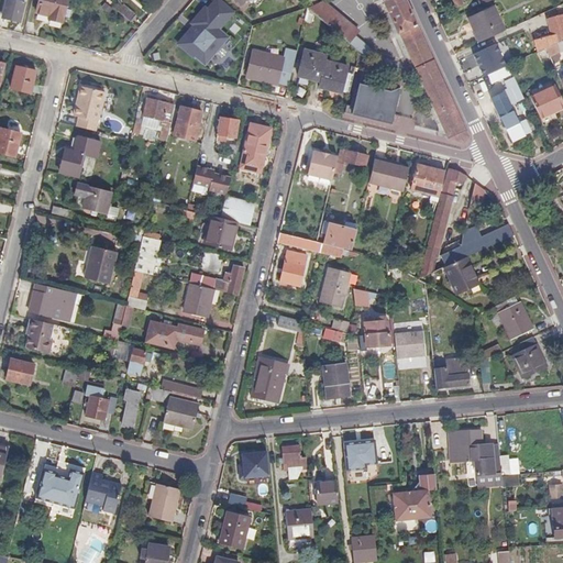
[(20,21),(24,0),(6,0),(2,17),(20,21)]
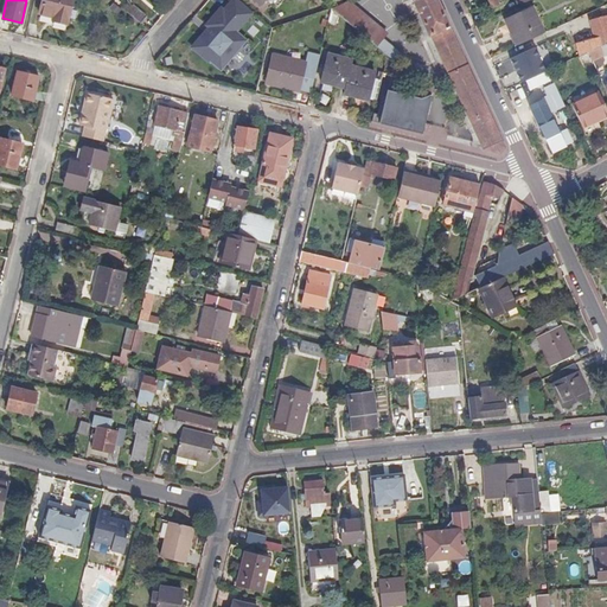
[(68,25),(72,0),(43,0),(40,14),(53,18),(53,21),(68,25)]
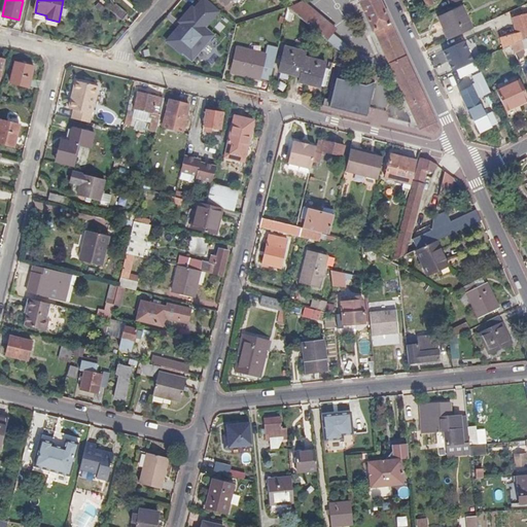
[(182,51),(192,61),(202,48),(200,46),(204,41),(207,43),(214,35),(205,28),(220,10),(207,0),(203,0),(196,9),(192,7),(179,22),(182,24),(184,26),(181,30),(178,28),(167,41),(181,53),(182,51)]
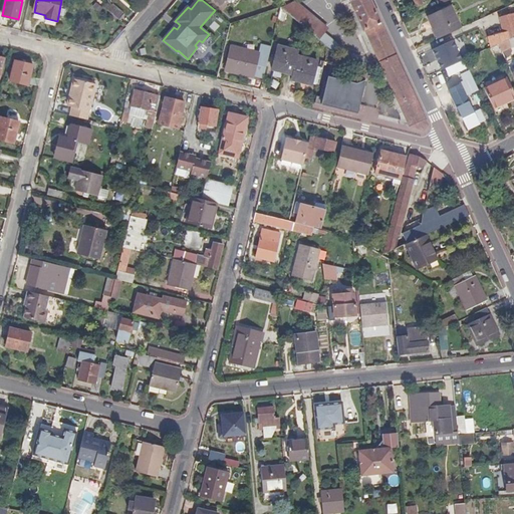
[(381,26),(369,0),(348,0),(363,30),(364,30),(411,126),(424,130),(428,123),(381,26)]
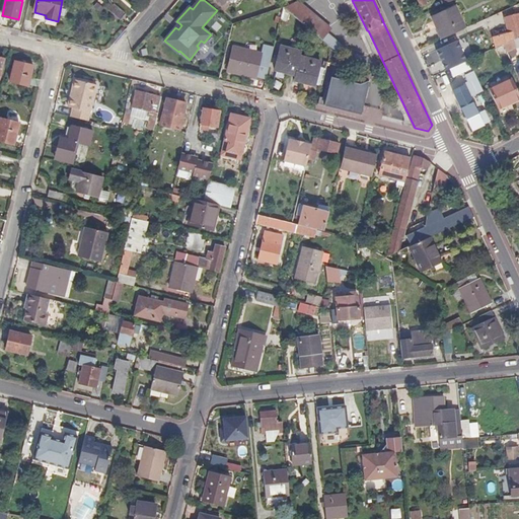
[(104,7),(99,2),(95,6),(101,11),(104,7)]
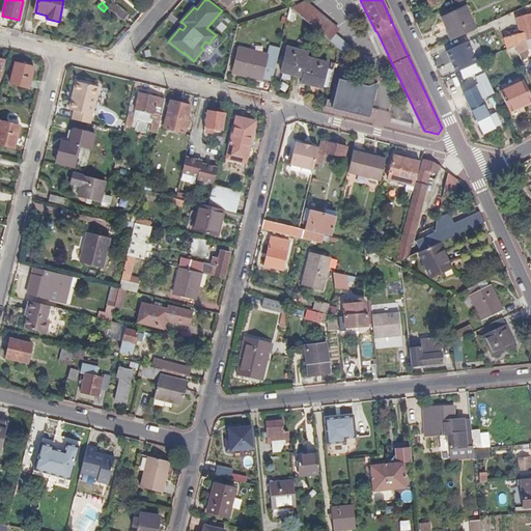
[(305,2),(290,8),(295,12),(329,42),(335,33),(338,30),(305,2)]
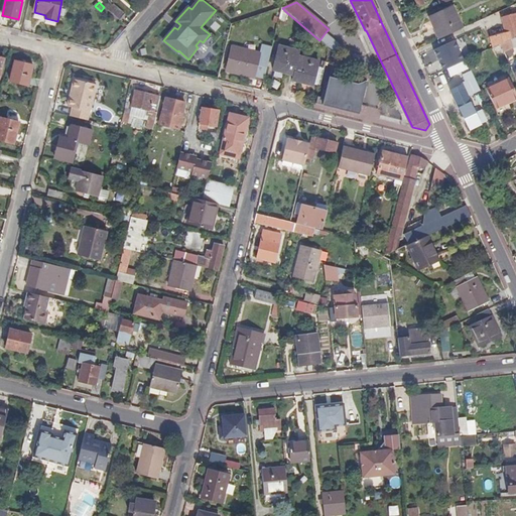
[(108,10),(119,20),(125,14),(113,4),(108,10)]
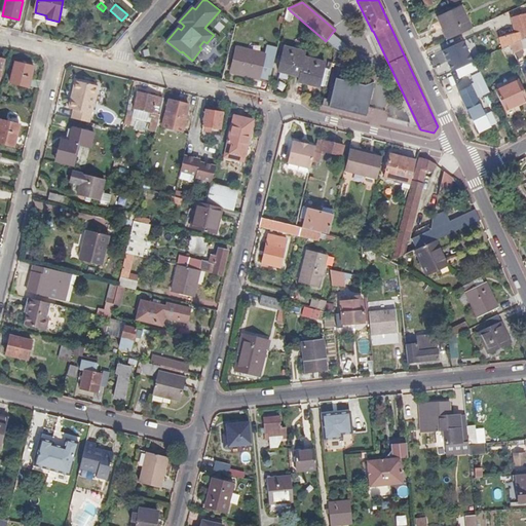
[(444,25),(450,39),(473,29),(461,6),(438,16),(441,26),(444,25)]
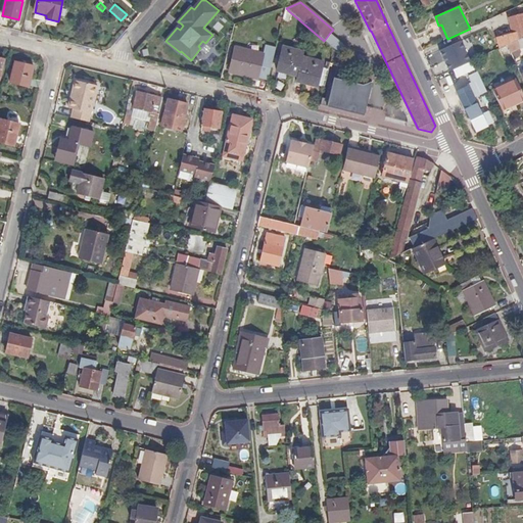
[(496,39),(498,49),(506,46),(507,46),(517,41),(522,38),(522,14),(508,19),(512,34),(496,39)]
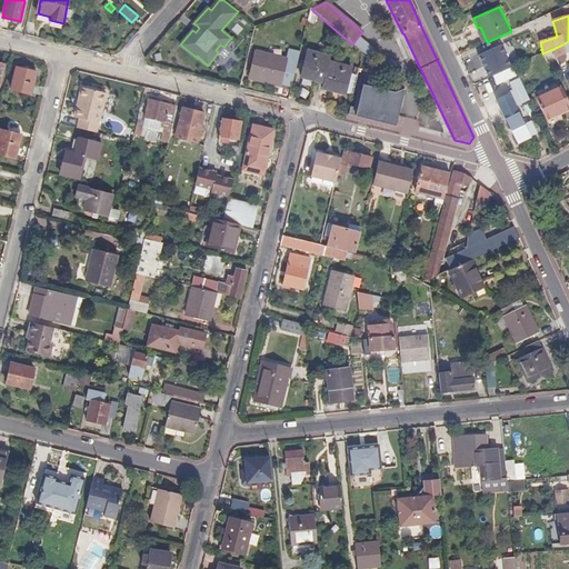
[(359,36),(352,45),(371,59),(377,51),(359,36)]
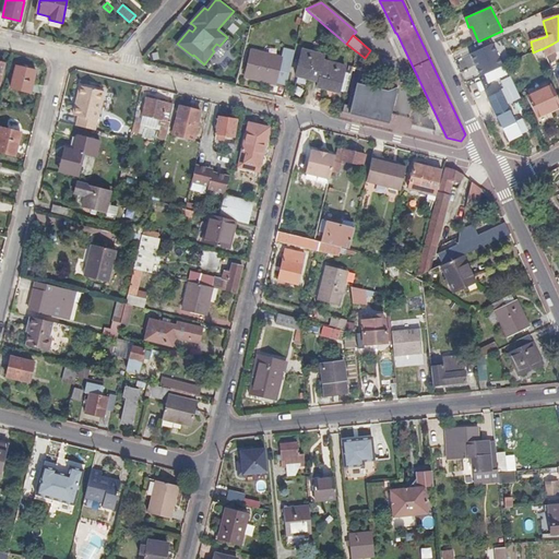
[(552,44),(542,49),(546,58),(556,52),(552,44)]
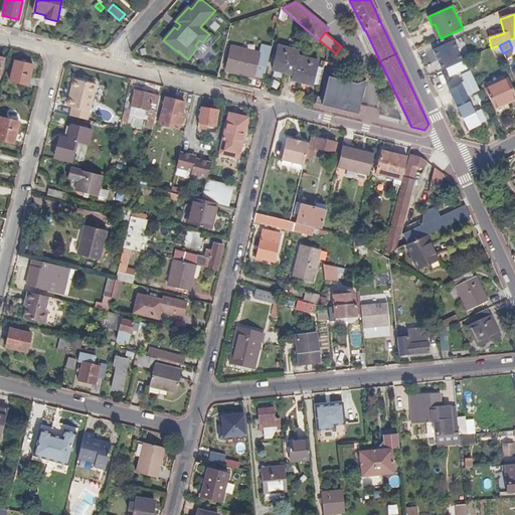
[(498,45),(491,48),(496,59),(503,55),(498,45)]
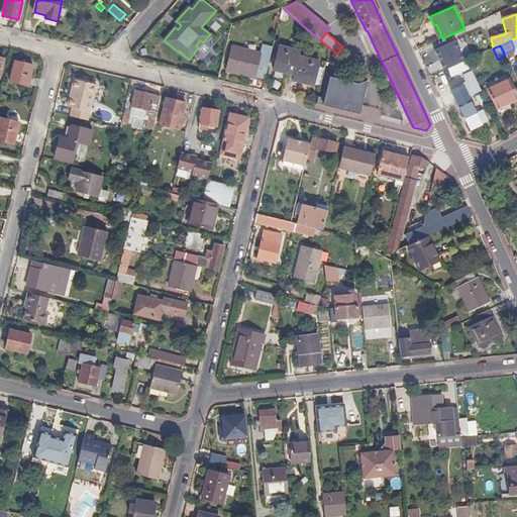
[(313,84),(321,86),(325,68),(317,66),(318,62),(299,57),(300,52),(280,46),(274,69),(294,74),(293,80),(313,85),(313,84)]
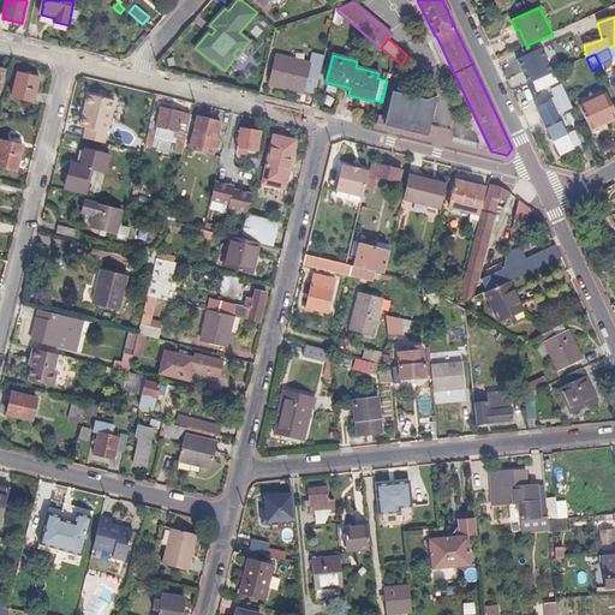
[(305,91),(316,95),(322,67),(280,57),(272,87),(304,95),(305,91)]
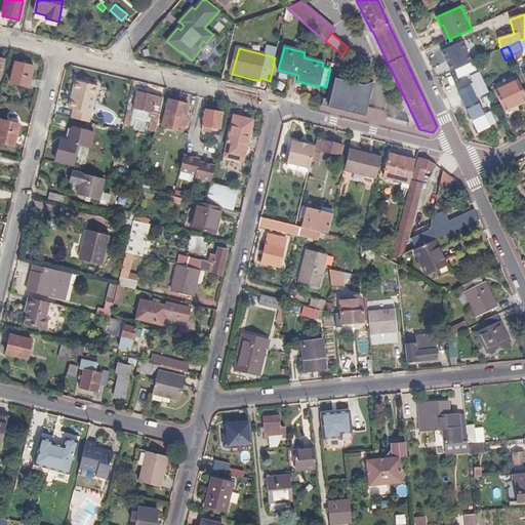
[(470,50),(462,53),(468,65),(474,62),(475,62),(470,50)]
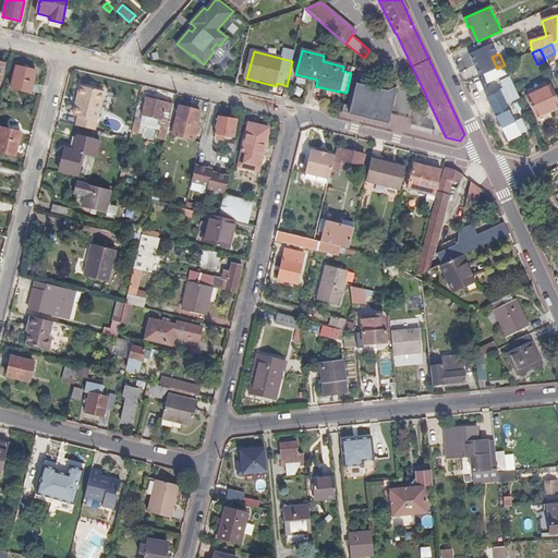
[(471,65),(477,79),(483,75),(497,69),(492,57),(490,56),(471,65)]
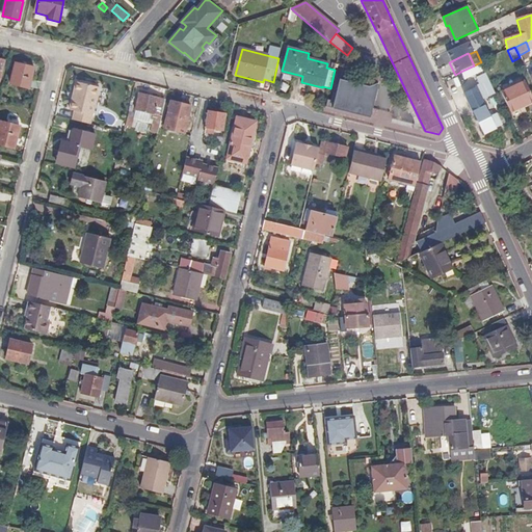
[(463,79),(483,70),(480,62),(474,65),(460,72),(463,79)]
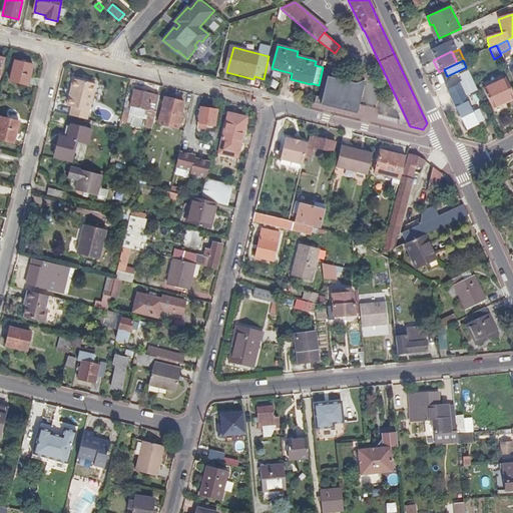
[(30,76),(33,65),(15,61),(10,80),(28,85),(29,83),(30,76)]
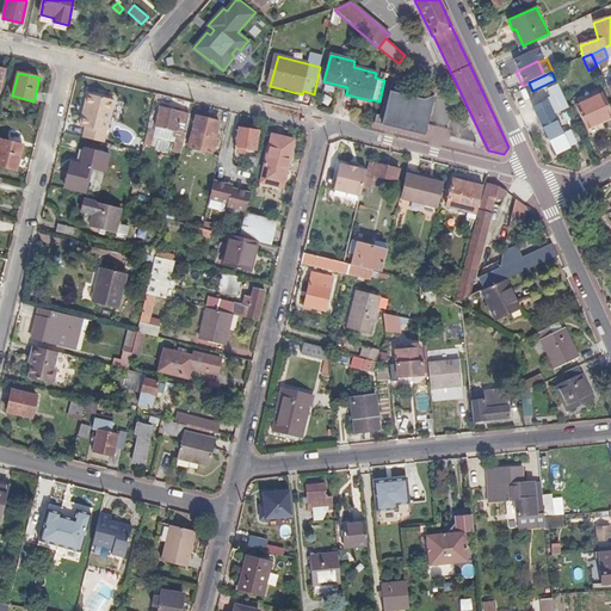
[(36,91),(35,99),(45,102),(48,93),(36,91)]
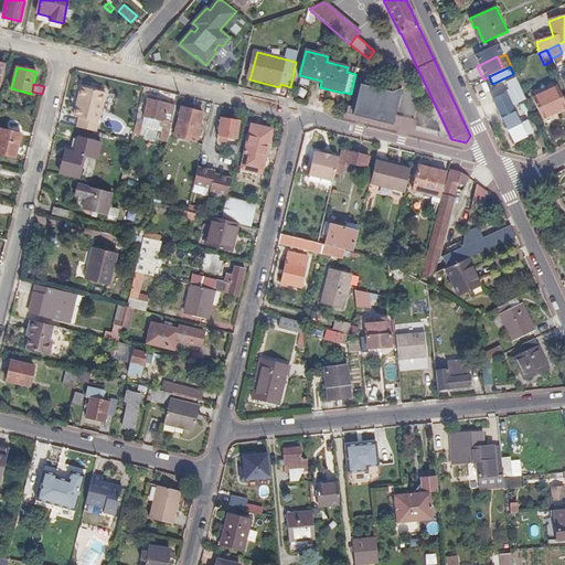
[(361,84),(353,115),(394,125),(396,116),(404,88),(392,92),(361,84)]
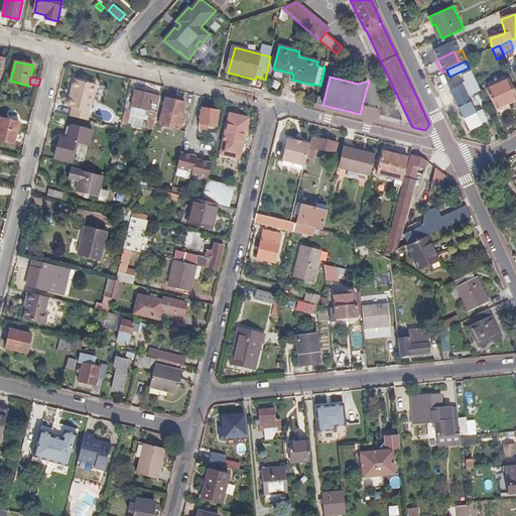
[(515,99),(515,92),(509,79),(486,91),(495,110),(515,99)]
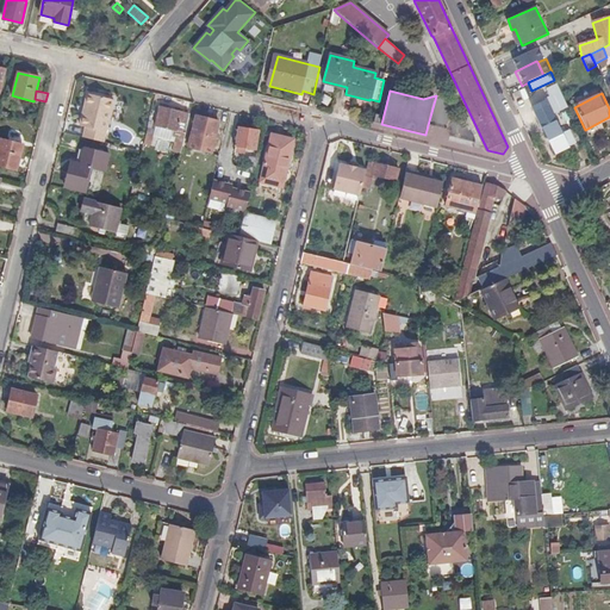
[(83,128),(81,138),(101,143),(112,100),(86,94),(82,106),(86,107),(83,116),(81,116),(78,126),(83,128)]
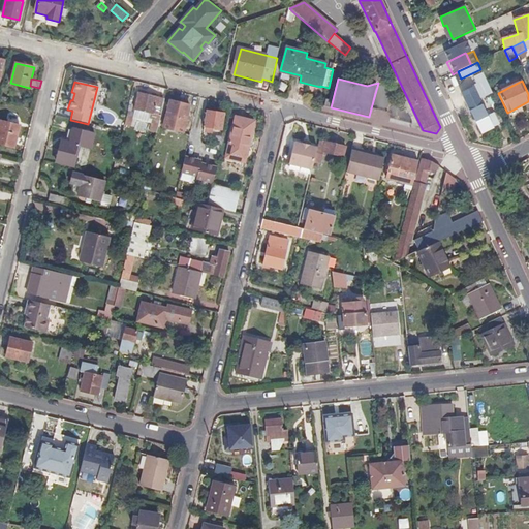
[(465,102),(467,102),(480,132),(491,127),(502,122),(497,112),(487,117),(478,100),(492,94),(486,82),(461,93),(465,102)]
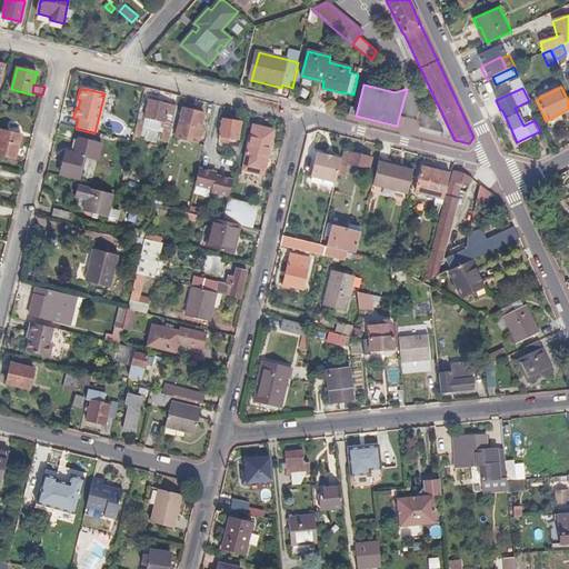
[(168,137),(175,111),(168,110),(169,107),(146,101),(142,119),(160,123),(158,129),(162,130),(160,141),(167,143),(168,137)]
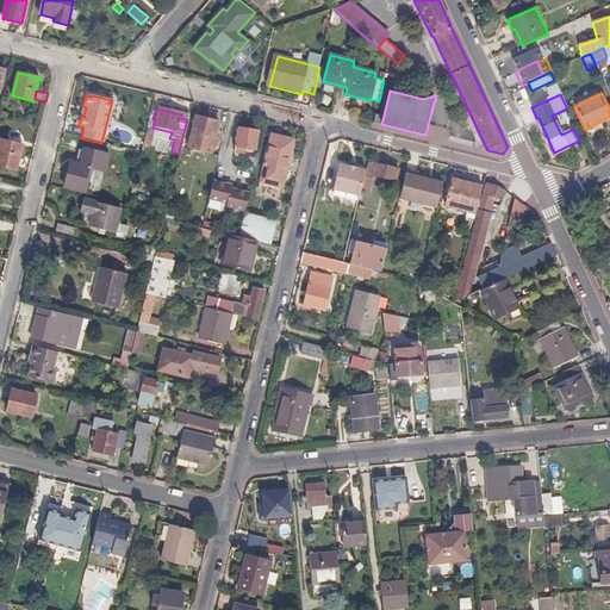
[(194,122),(187,119),(180,147),(211,155),(218,124),(195,118),(194,122)]
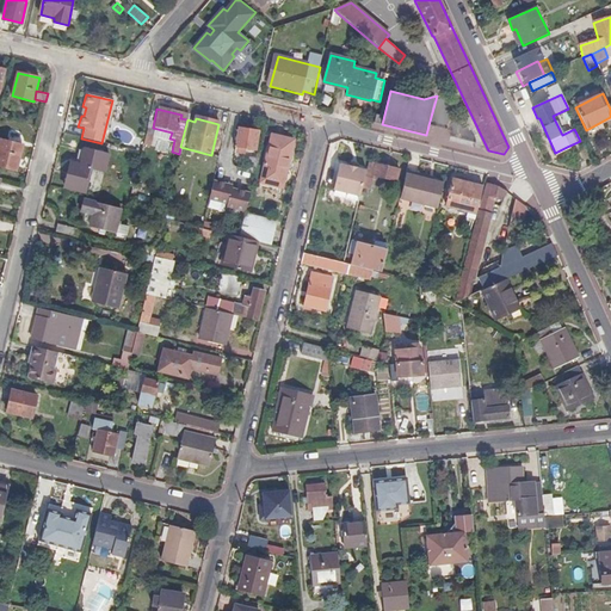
[(252,153),(257,133),(238,128),(232,153),(241,155),(242,150),(252,153)]
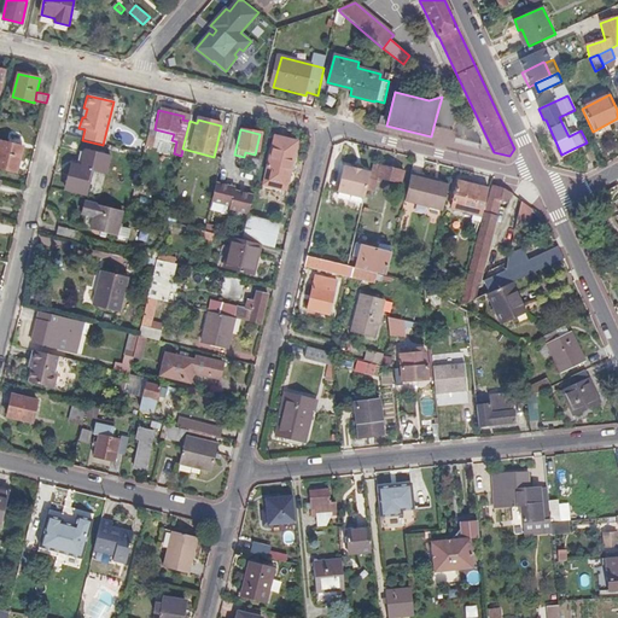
[(285,190),(297,143),(274,138),(263,185),(285,190)]
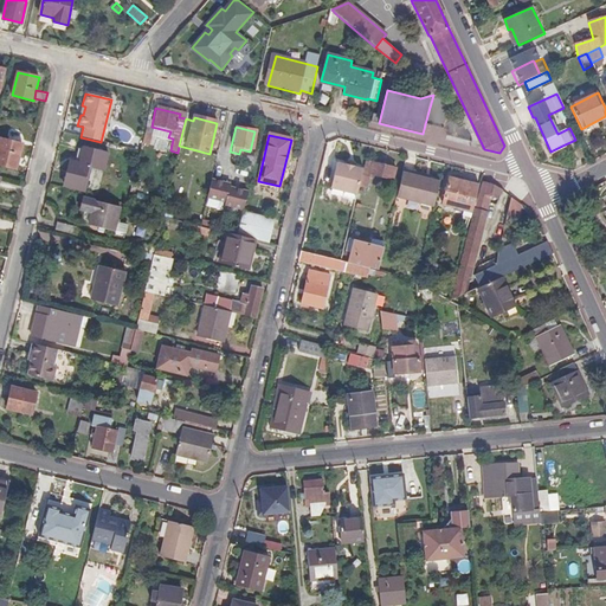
[(0,162),(18,168),(24,144),(2,139),(0,144),(0,162)]
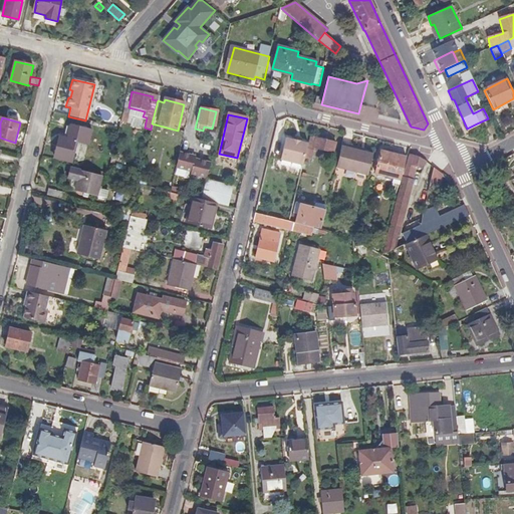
[(205,145),(213,147),(217,134),(209,132),(205,145)]
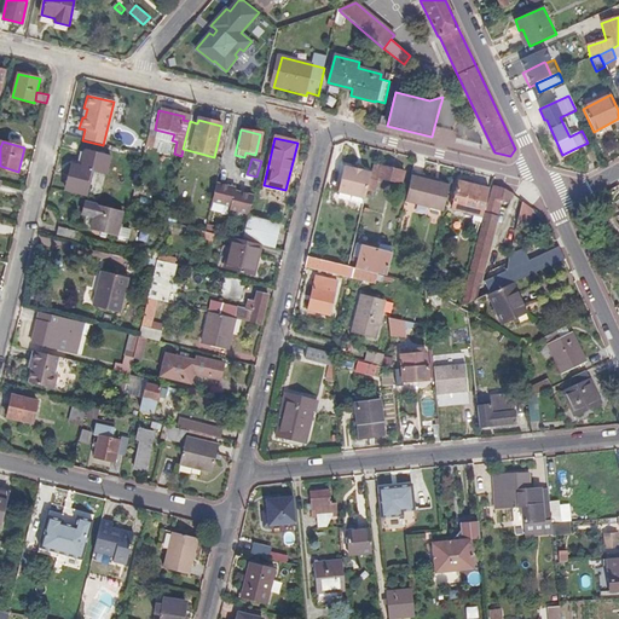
[(81,178),(84,168),(71,165),(65,190),(86,196),(90,180),(81,178)]
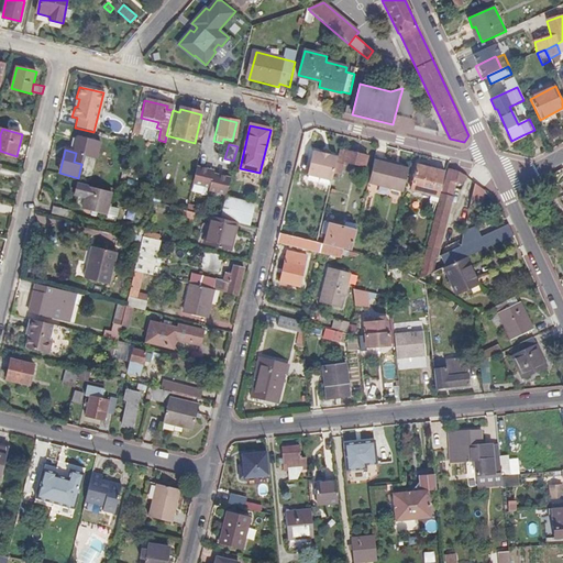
[(335,157),(334,164),(342,166),(342,163),(364,168),(367,157),(338,150),(335,157)]
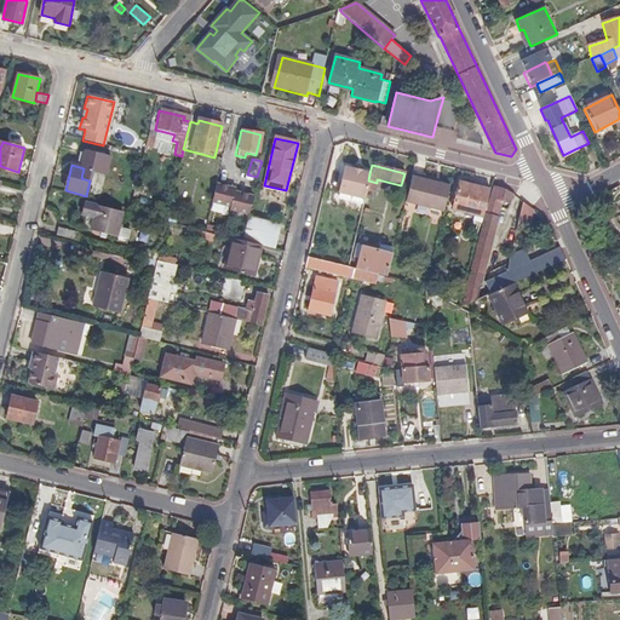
[(338,193),(363,199),(368,181),(369,173),(360,171),(354,170),(344,167),(338,193)]
